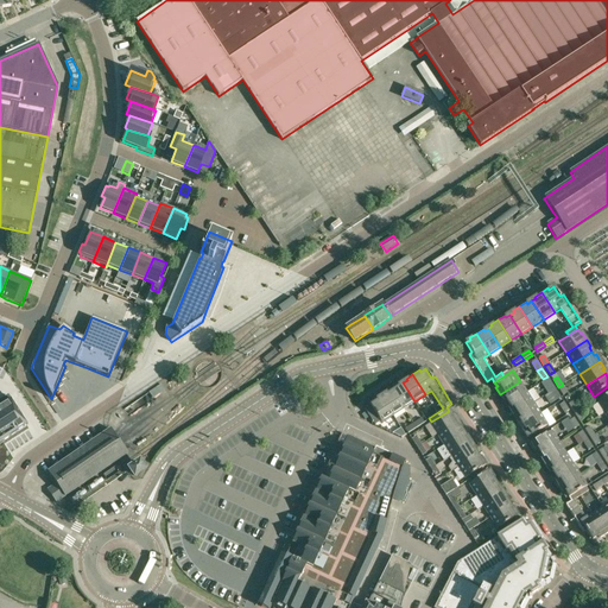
[(527,392),(520,381),(500,394),(505,401),(506,400),(508,404),(527,392)]
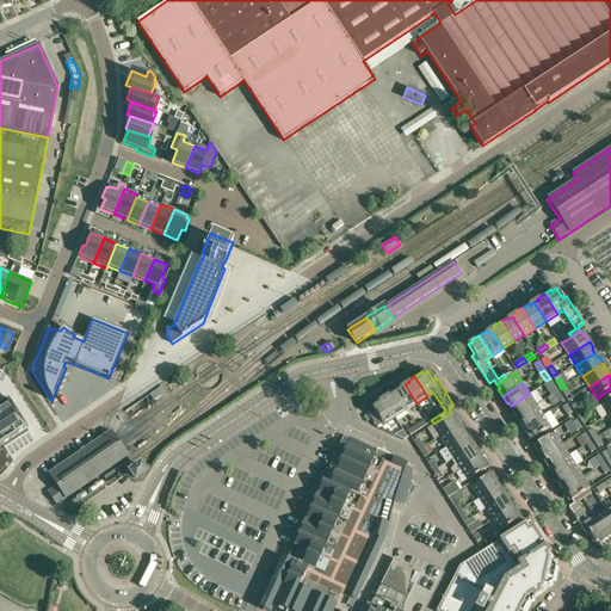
[(554,394),(559,392),(553,383),(549,386),(554,394)]
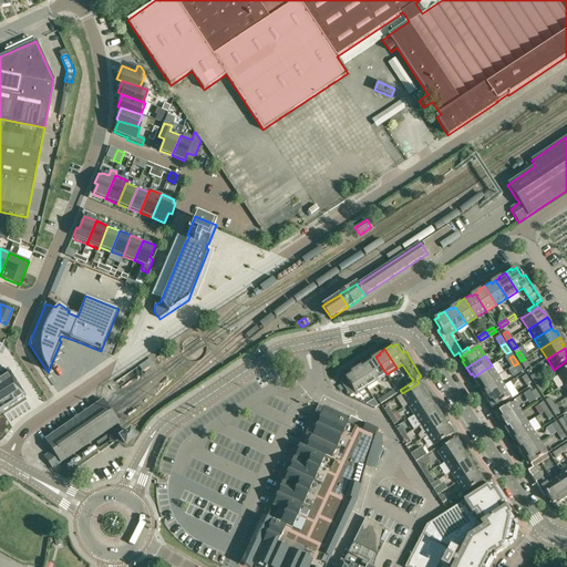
[(371,358),(364,362),(377,381),(387,374),(375,357),(372,359),(371,358)]
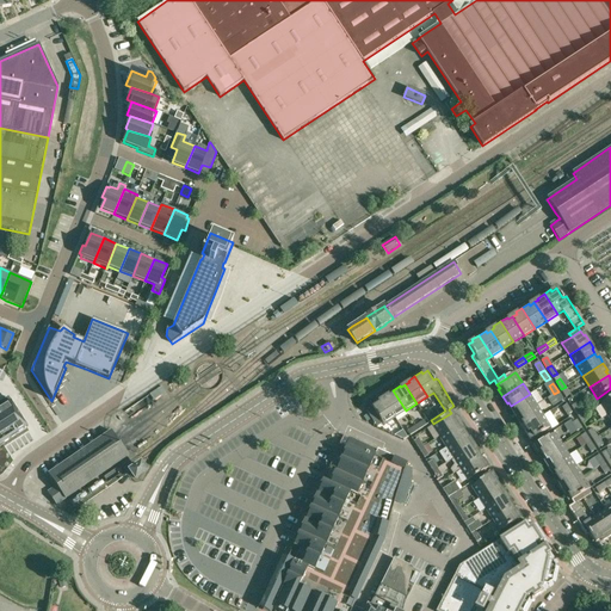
[(566,387),(561,389),(567,397),(571,395),(566,387)]
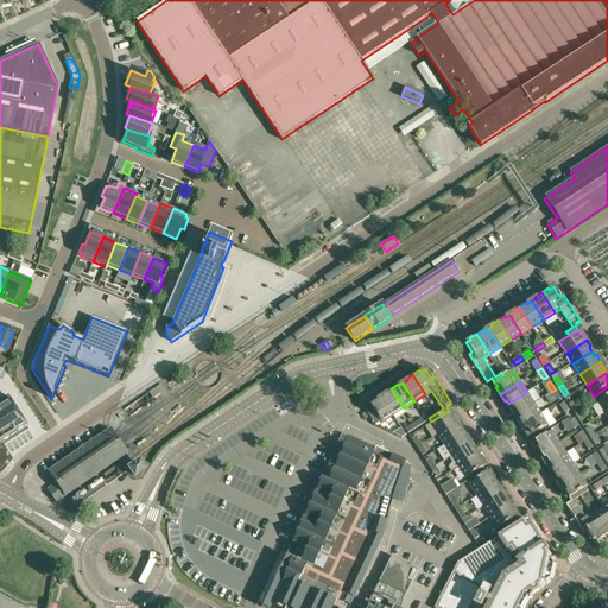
[(385,394),(381,397),(393,416),(404,409),(391,388),(384,392),(385,394)]
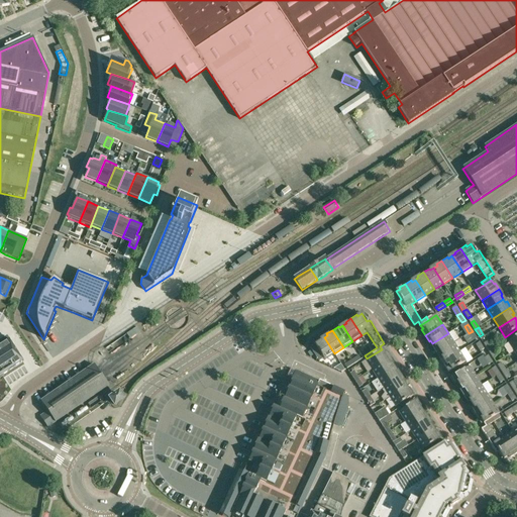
[(477,338),(473,331),(469,333),(473,340),(477,338)]
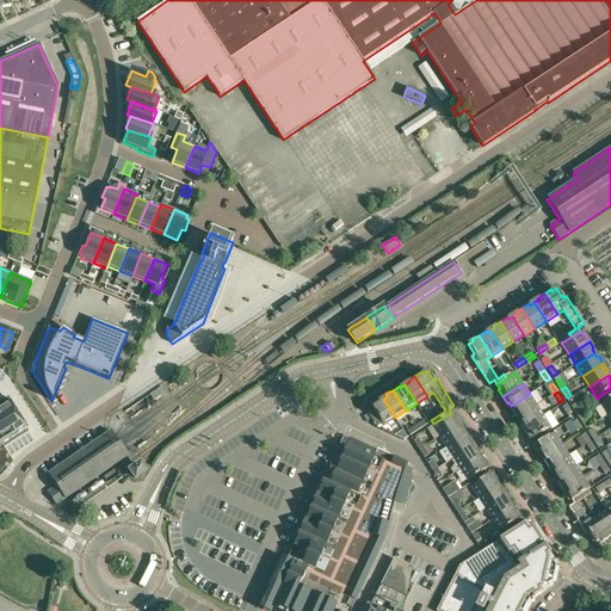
[(537,405),(530,394),(511,406),(514,411),(512,412),(517,418),(537,405)]
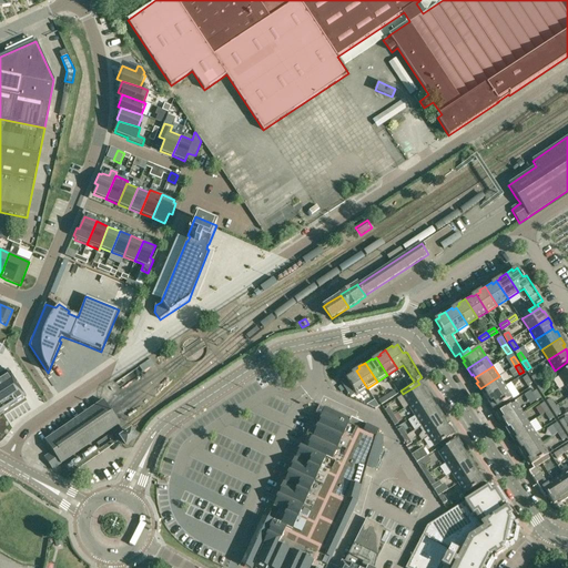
[(0,413),(24,397),(19,387),(12,378),(7,369),(0,374),(0,413)]
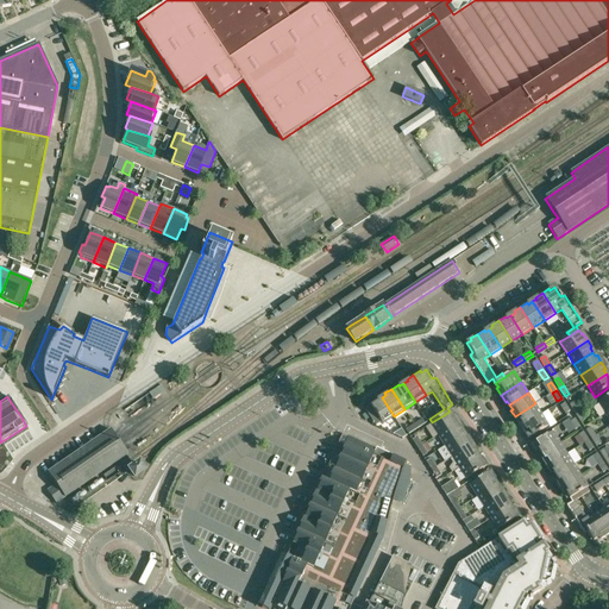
[(606,414),(608,412),(608,396),(598,403),(606,414)]
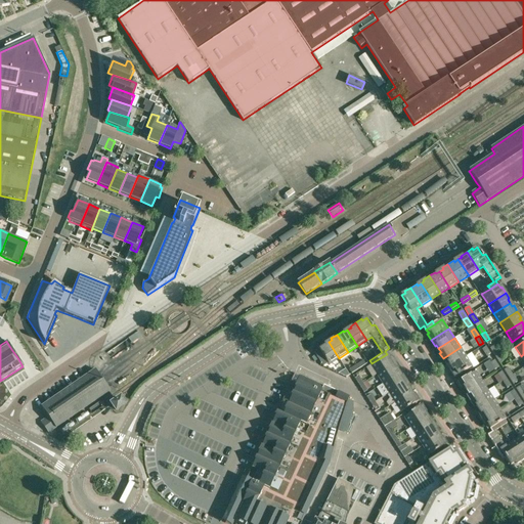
[(339,358),(329,342),(324,344),(323,343),(317,346),(319,349),(314,352),(323,366),(329,363),(329,364),(339,358)]
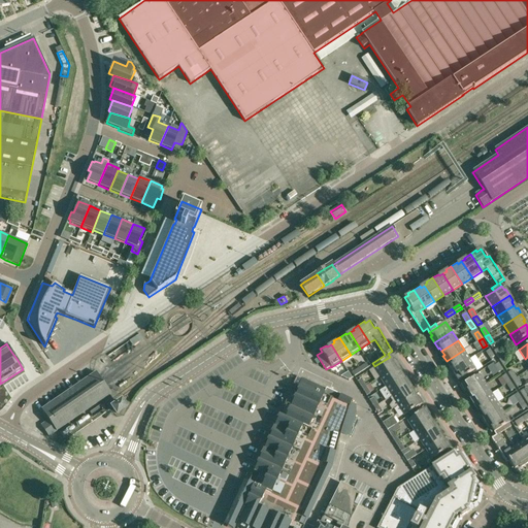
[(499,359),(502,356),(498,349),(494,352),(499,359)]
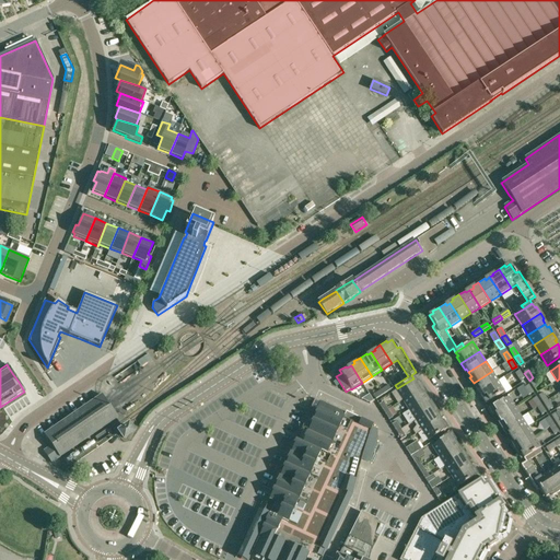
[(492,371),(474,383),(477,389),(479,388),(481,392),(499,381),(492,371)]
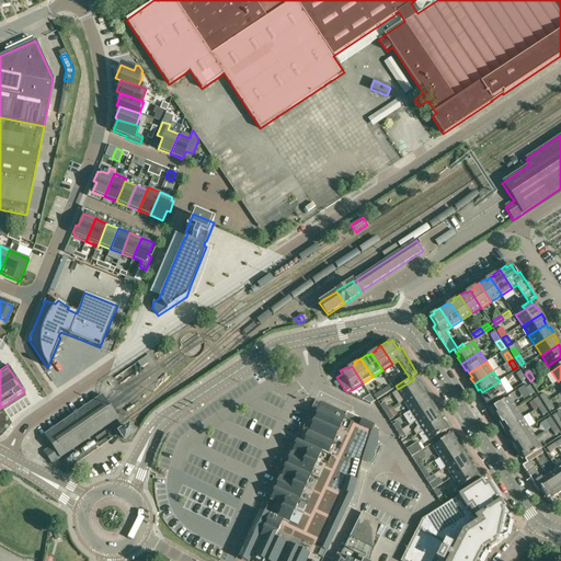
[(525,379),(521,371),(516,374),(522,381),(525,379)]
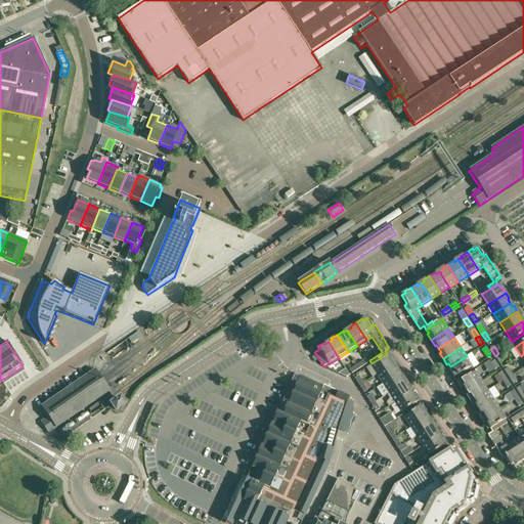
[(498,353),(495,356),(499,363),(504,360),(498,353)]
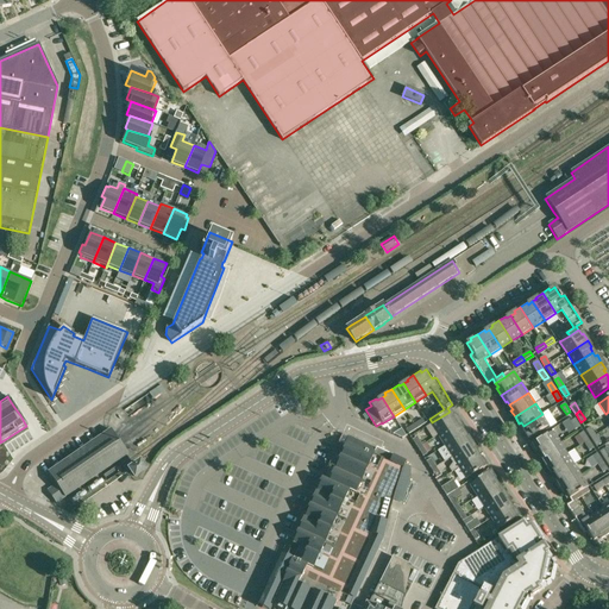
[(450,412),(432,422),(431,424),(438,435),(459,422),(454,415),(452,416),(450,412)]
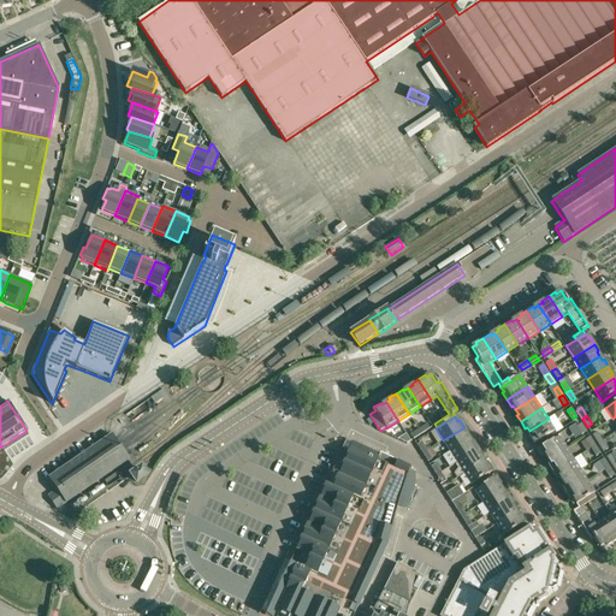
[(549,419),(529,431),(532,436),(531,437),(534,444),(556,431),(549,419)]
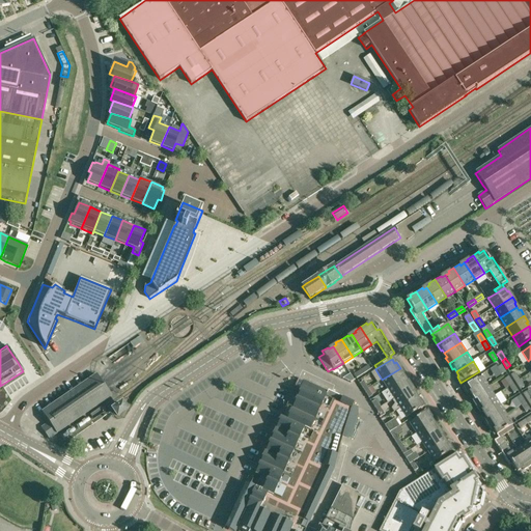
[(361,370),(363,373),(370,369),(368,365),(361,370)]
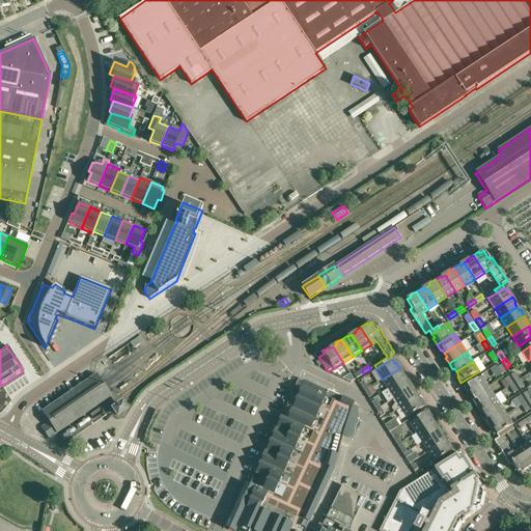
[(506,372),(501,365),(498,368),(502,374),(506,372)]
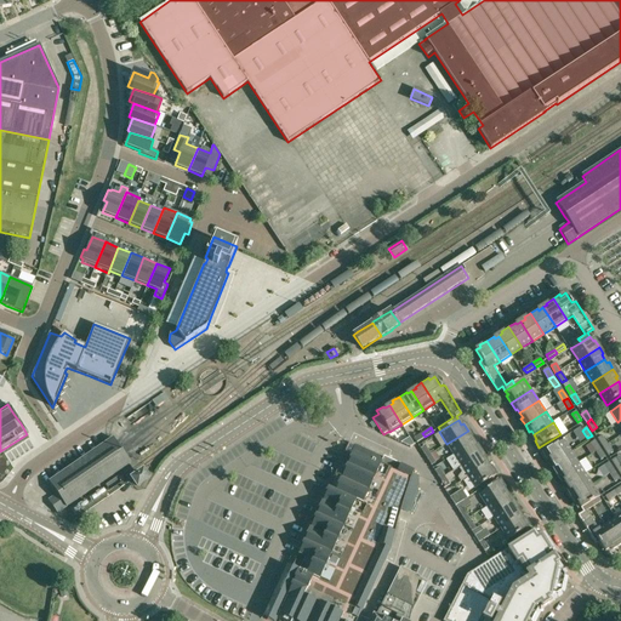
[(472,437),(468,431),(446,444),(454,455),(473,443),(471,438),(472,437)]
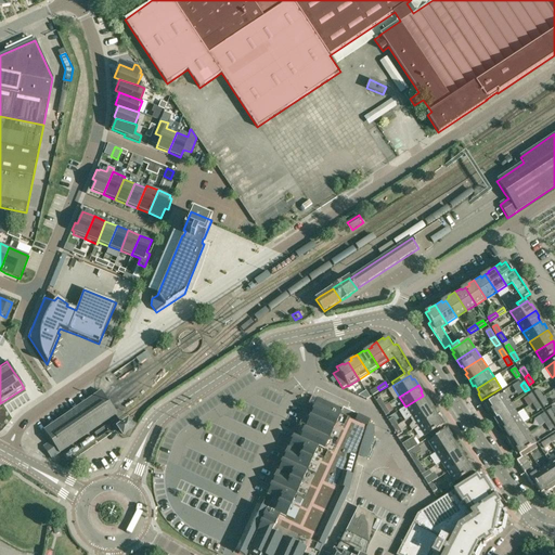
[(379,390),(377,387),(370,391),(372,396),(379,390)]
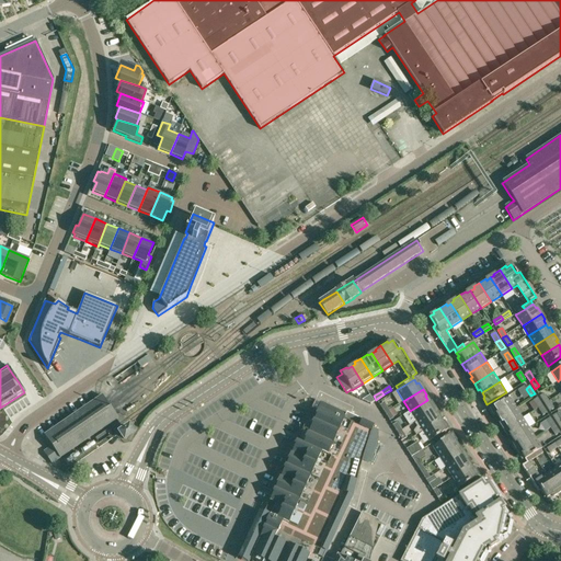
[(545,404),(549,401),(544,393),(540,397),(545,404)]
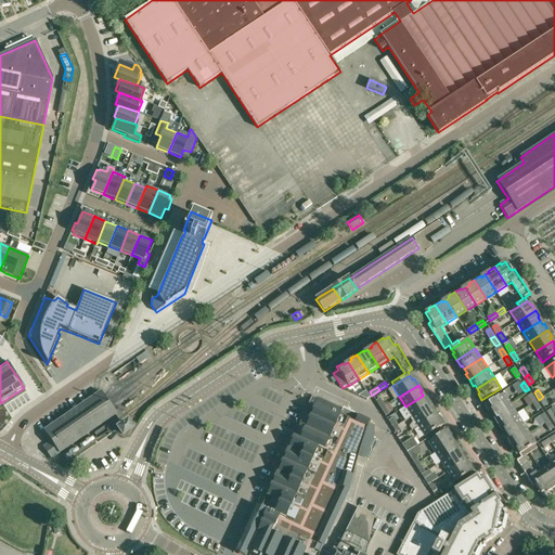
[(59,453),(61,452),(116,414),(112,408),(110,403),(105,398),(101,391),(43,430),(51,442),(43,447),(51,459),(59,453)]
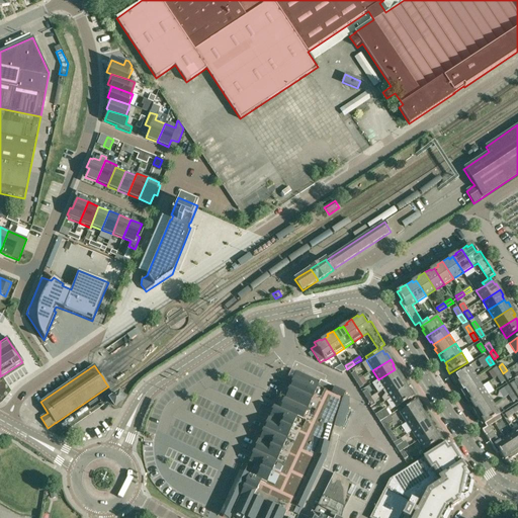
[(460,387),(477,377),(470,367),(453,378),(457,384),(458,383),(460,387)]
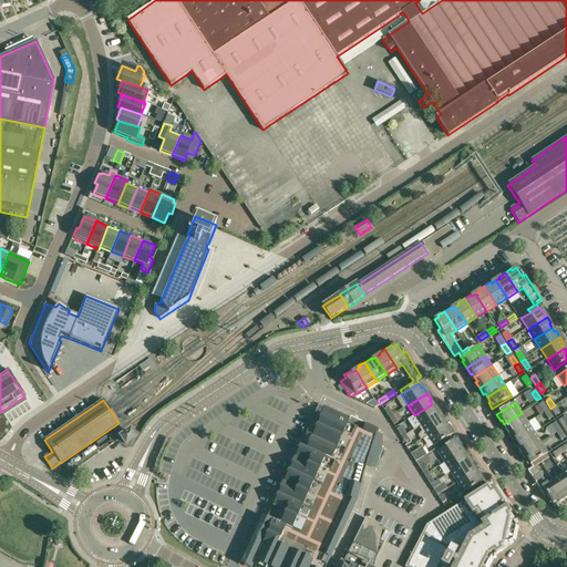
[(544,413),(548,410),(543,402),(539,405),(544,413)]
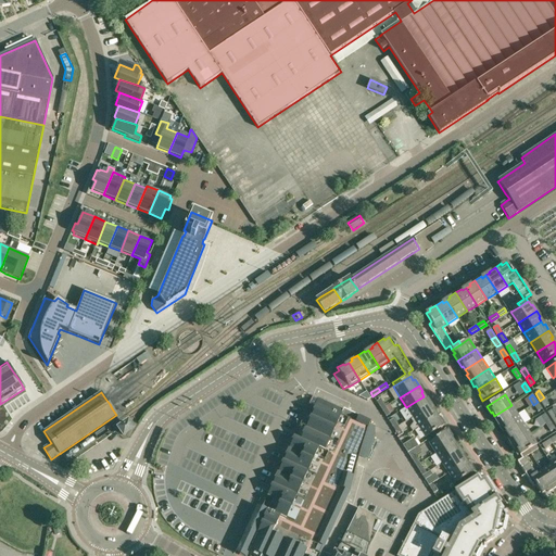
[(262,522),(248,553),(248,554),(252,555),(318,555),(349,492),(350,491),(359,457),(364,442),(370,421),(369,421),(367,420),(358,416),(343,409),(319,399),(318,399),(313,396),(308,406),(294,437),(261,509),(256,520),(262,522)]
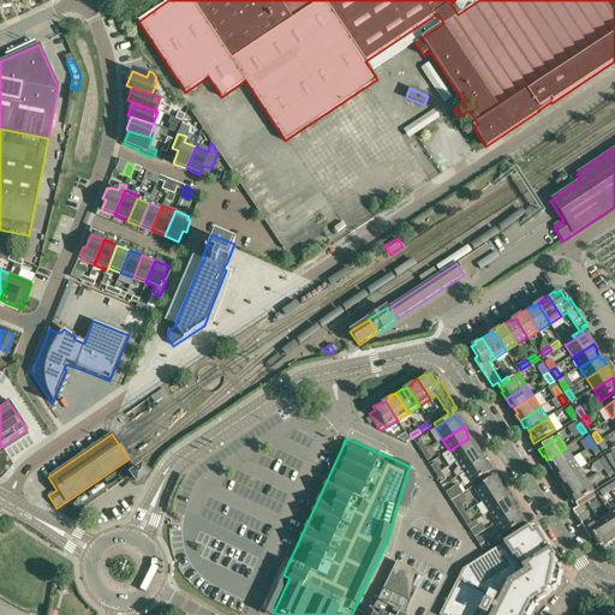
[(469,439),(449,451),(457,461),(477,448),(473,441),(471,442),(469,439)]
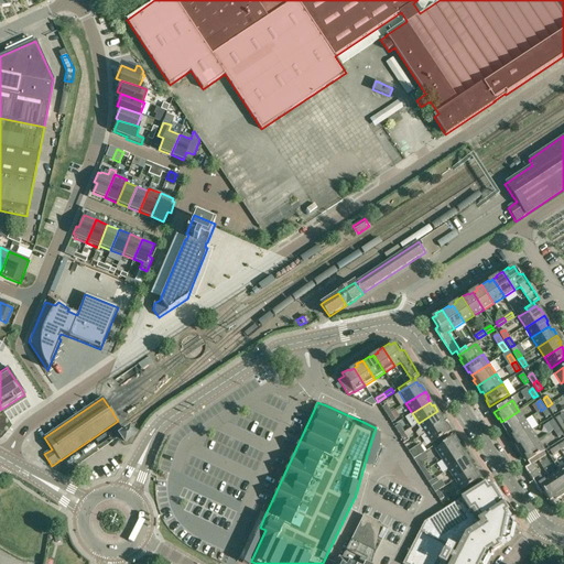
[(556,411),(552,403),(548,407),(553,414),(556,411)]
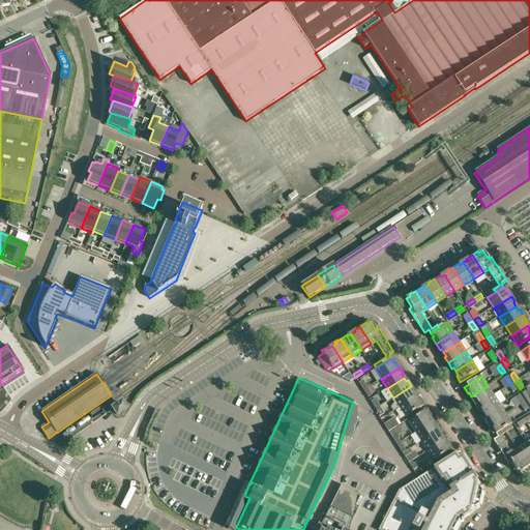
[(363,390),(367,387),(362,380),(359,383),(363,390)]
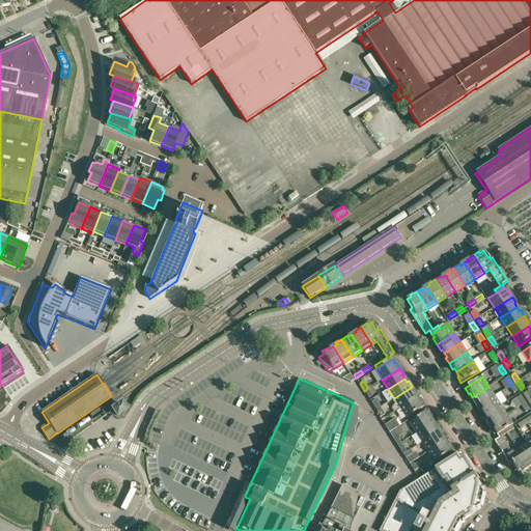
[(513,384),(509,387),(514,394),(518,391),(513,384)]
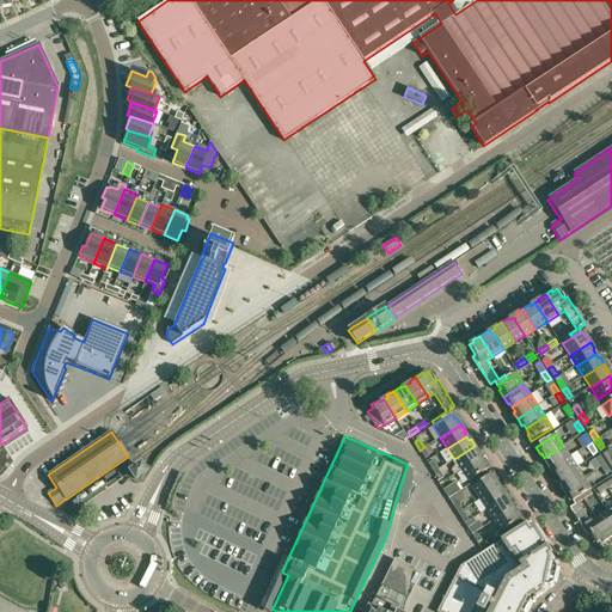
[(479,453),(475,446),(454,459),(461,470),(479,458),(477,454),(479,453)]
